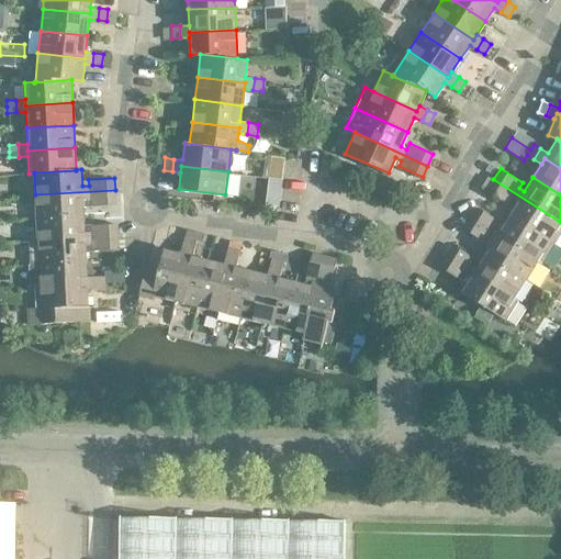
[(517,201),(508,215),(552,243),(560,228),(560,221),(560,222),(493,179),(486,190),(508,203),(513,198),(517,201)]
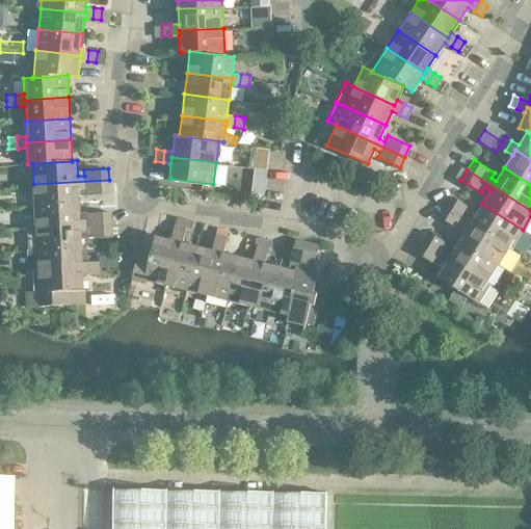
[(109,192),(109,180),(33,184),(34,206),(79,203),(79,188),(84,187),(84,193),(109,192)]
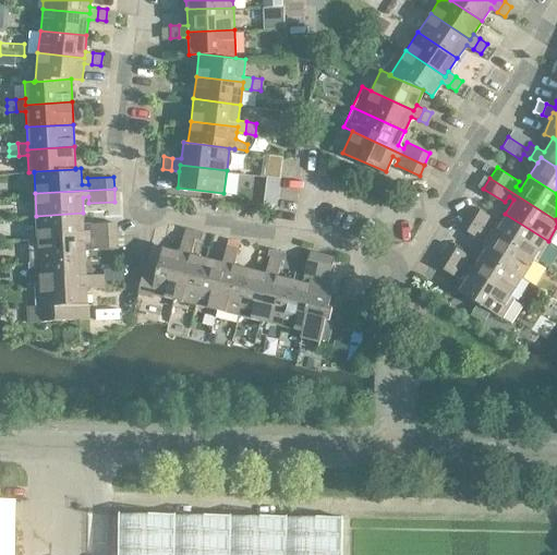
[(473,204),(467,215),(533,257),(533,258),(536,261),(548,241),(505,214),(497,227),(492,224),(495,218),(473,204)]
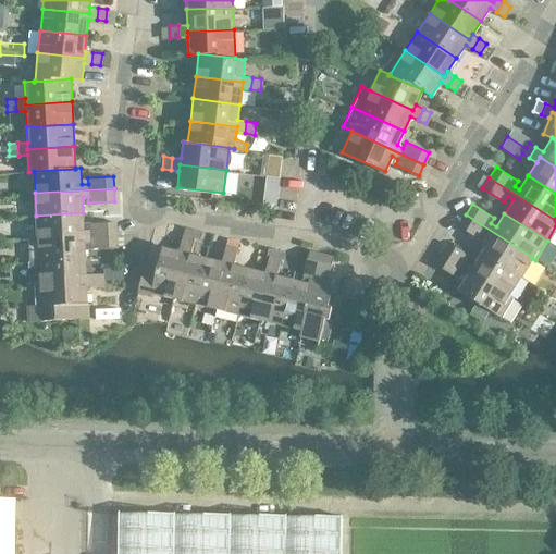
[(84,229),(83,212),(36,216),(37,237),(116,233),(115,221),(89,222),(90,229),(84,229)]
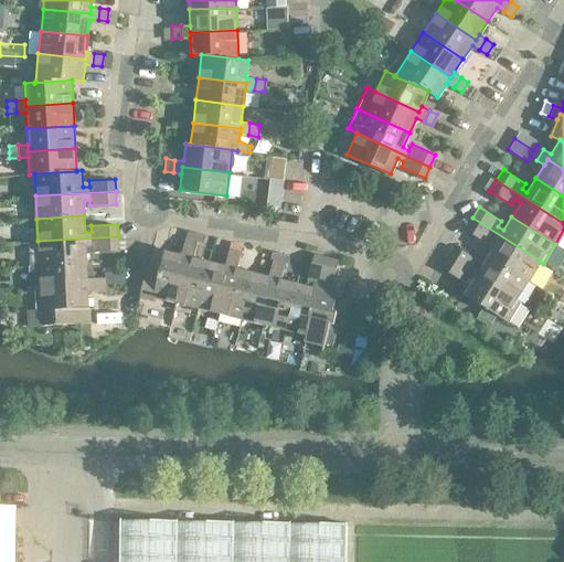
[(497,241),(488,254),(528,281),(540,262),(540,261),(472,218),(466,229),(488,243),(491,237),(497,241)]
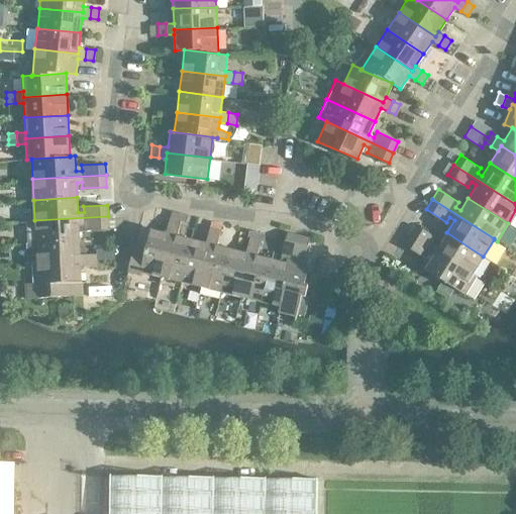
[(109,228),(108,216),(34,220),(26,220),(27,241),(79,238),(79,223),(84,223),(85,229),(109,228)]
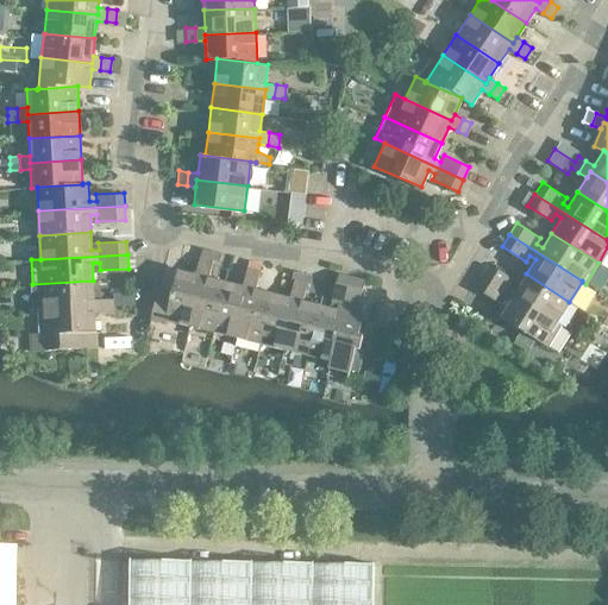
[(198,264),(211,268),(213,258),(206,257),(200,254),(198,264)]
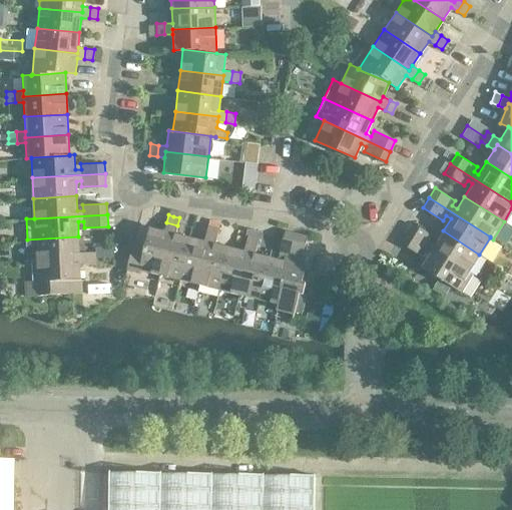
[(175,232),(177,225),(166,222),(164,229),(169,231),(159,274),(179,279),(189,236),(175,232)]
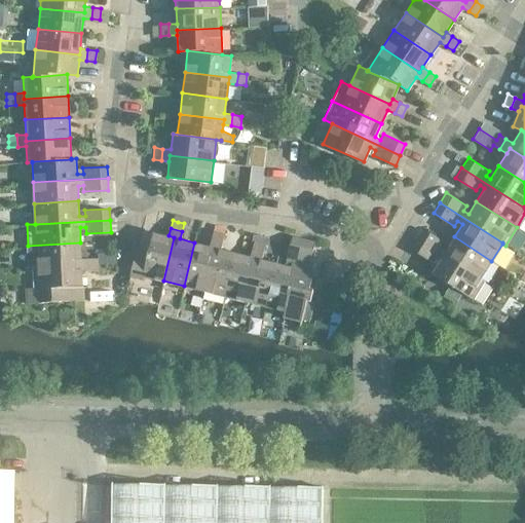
[(423,228),(417,238),(480,278),(481,277),(491,261),(454,236),(446,250),(441,247),(445,241),(423,228)]
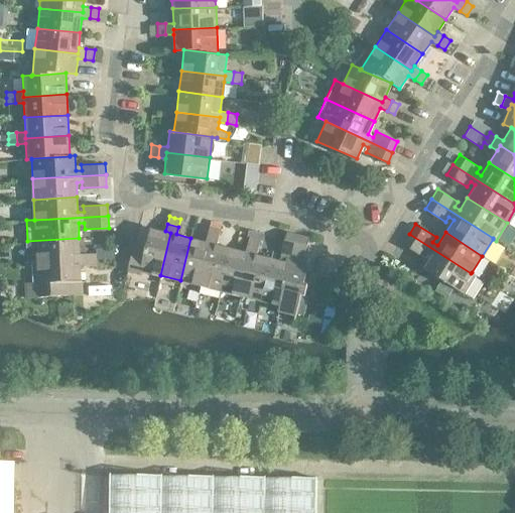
[(207,234),(218,237),(220,229),(209,226),(207,234)]
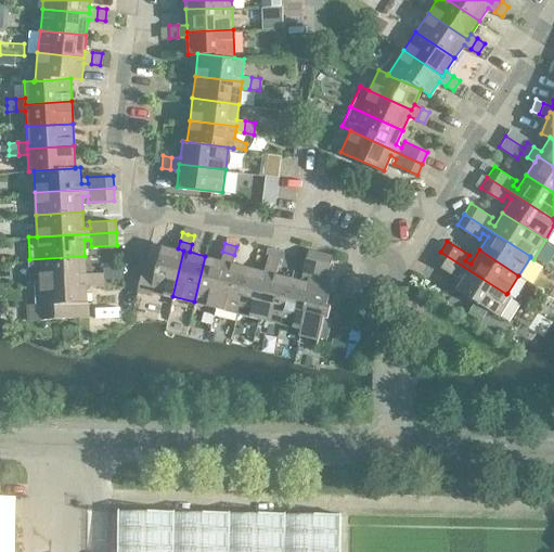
[(151,291),(172,296),(183,251),(178,248),(162,244),(156,267),(143,264),(137,291),(150,294),(151,291)]
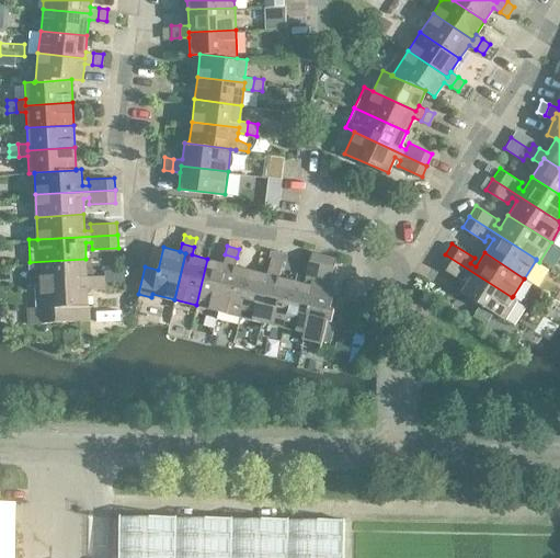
[(310,284),(294,281),(283,327),(304,331),(323,254),(311,251),(305,277),(311,279),(310,284)]
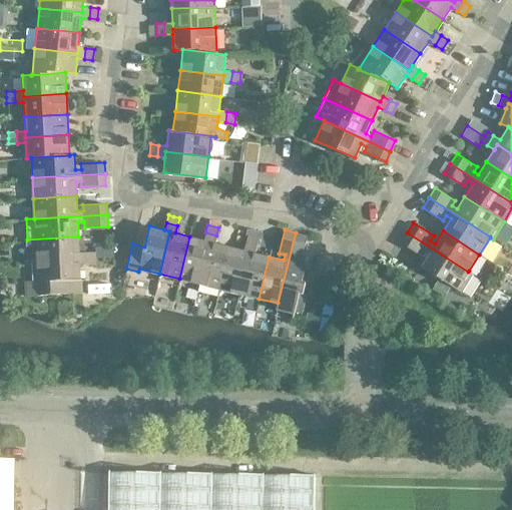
[(214,242),(216,235),(205,232),(204,239),(209,241),(198,284),(218,289),(229,246),(214,242)]
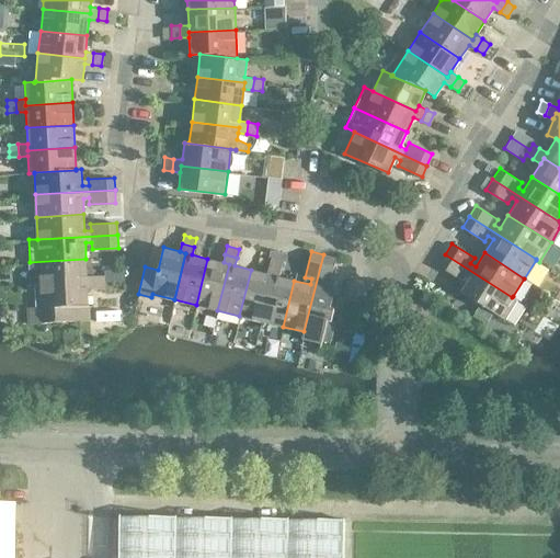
[(335,258),(323,254),(304,331),(301,338),(321,343),(327,319),(331,320),(334,308),(330,307),(334,291),(322,287),(323,282),(330,283),(335,258)]
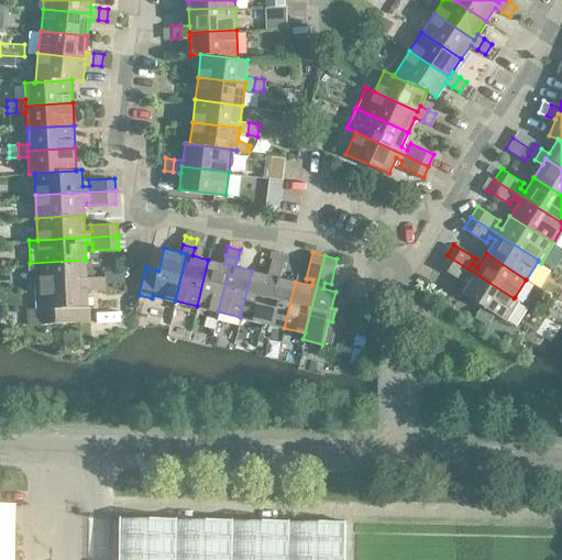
[(518,299),(515,297),(514,298),(447,255),(440,266),(462,281),(465,274),(471,277),(462,293),(506,320),(518,299)]
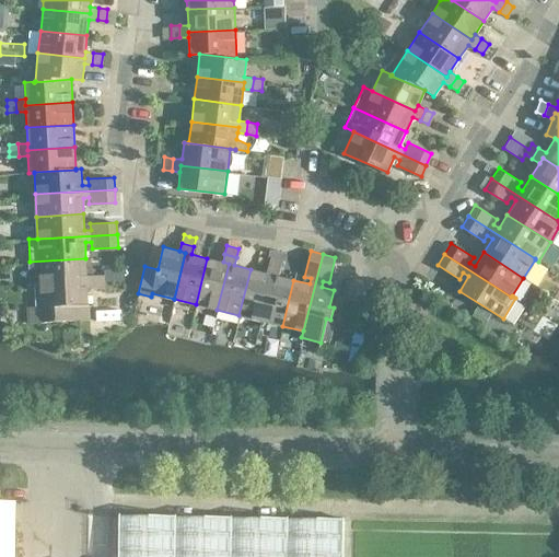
[(268,265),(280,268),(282,259),(270,256),(268,265)]
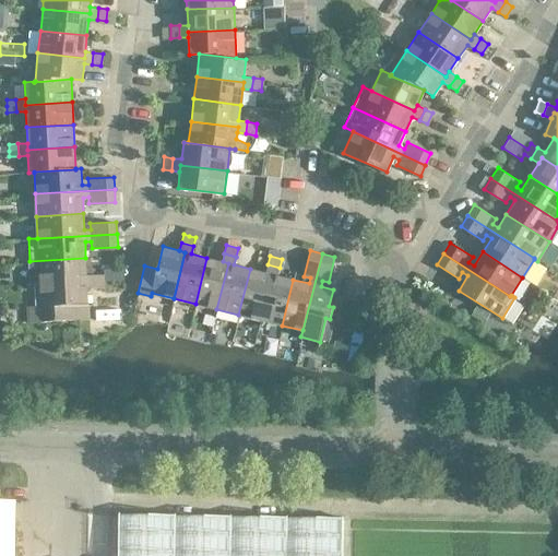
[(86,274),(85,258),(30,261),(27,261),(28,282),(35,282),(39,282),(87,281),(86,274)]
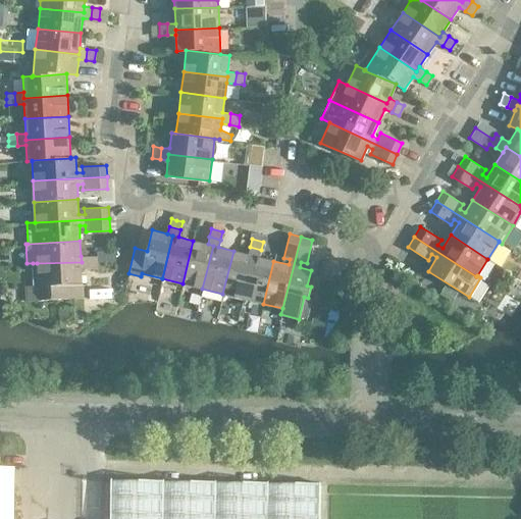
[(208,244),(193,241),(183,283),(202,289),(213,246),(208,244)]
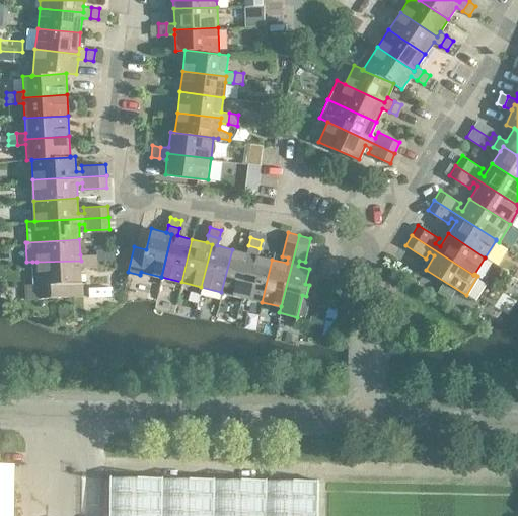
[(262,302),(272,260),(257,255),(260,248),(248,245),(246,252),(252,254),(241,297),(262,302)]
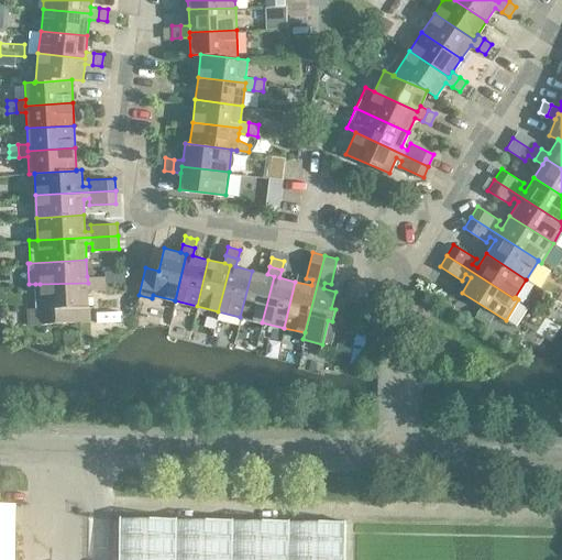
[(103,275),(96,276),(96,288),(106,288),(105,283),(124,282),(123,268),(103,270),(103,275)]
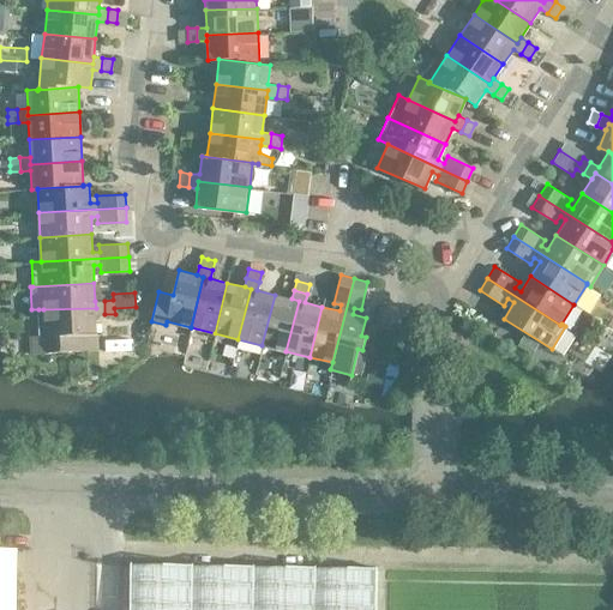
[(292,299),(275,295),(262,345),(286,351),(299,301),(292,299)]
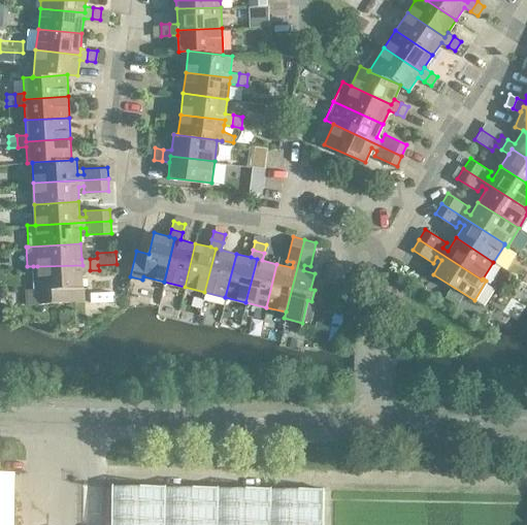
[(90,259),(81,259),(83,265),(37,266),(33,266),(33,267),(34,288),(26,289),(26,303),(84,300),(83,270),(90,270),(90,259)]
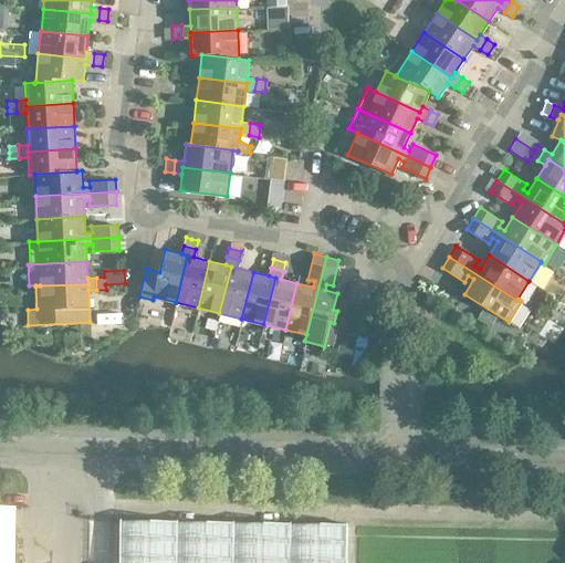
[(0,562),(343,562),(344,523),(118,520),(117,562),(11,562),(13,509),(0,508),(0,562)]
